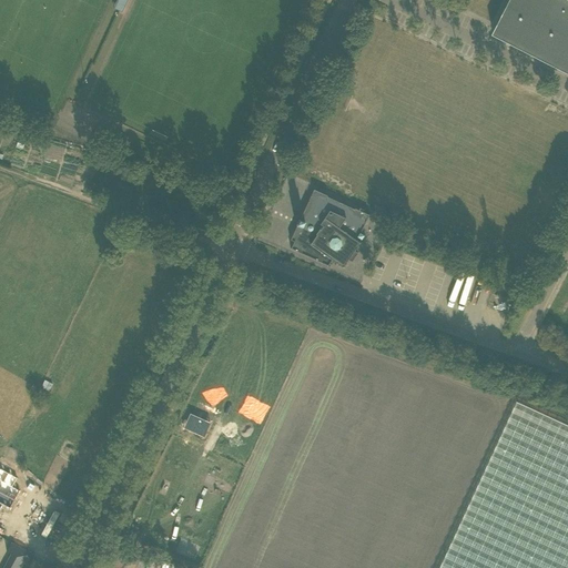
[(567,0),(511,0),(494,36),(567,73),(567,0)]
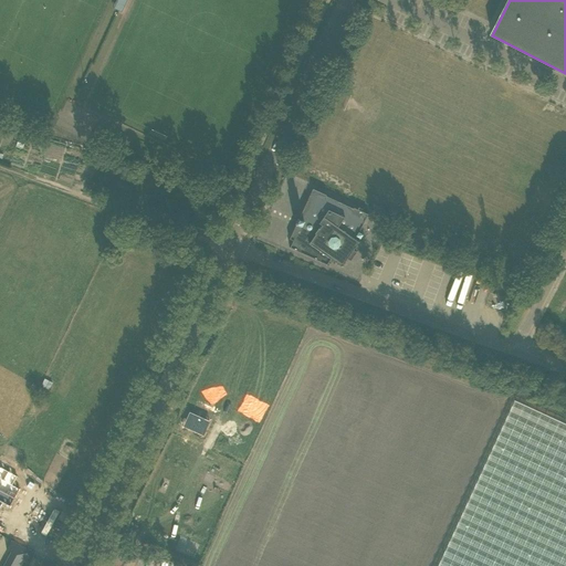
[(300,227),(293,241),(290,248),(326,265),(331,260),(342,266),(347,259),(350,261),(356,252),(353,250),(358,242),(358,241),(363,236),(359,232),(367,215),(353,209),(326,196),(326,195),(313,189),(302,213),(305,215),(302,221),(297,219),(294,224),(300,227)]
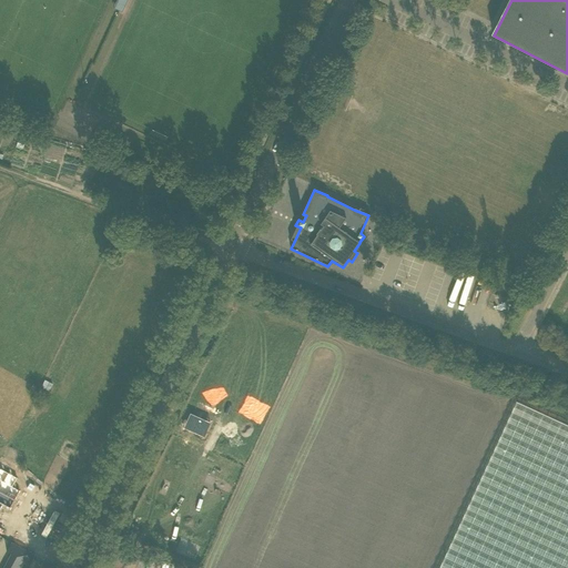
[(262,353),(250,347),(244,359),(256,365),(262,353)]
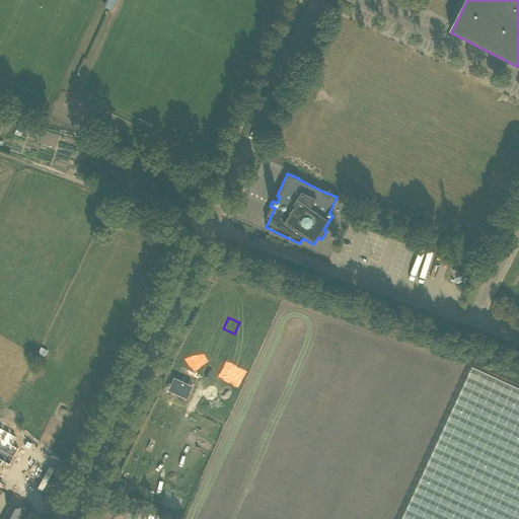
[(257,330),(250,327),(242,346),(248,349),(257,330)]
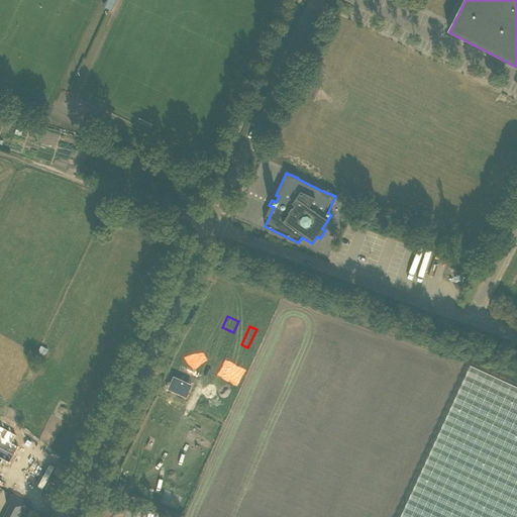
[(516,516),(516,387),(472,366),(401,516),(516,516)]
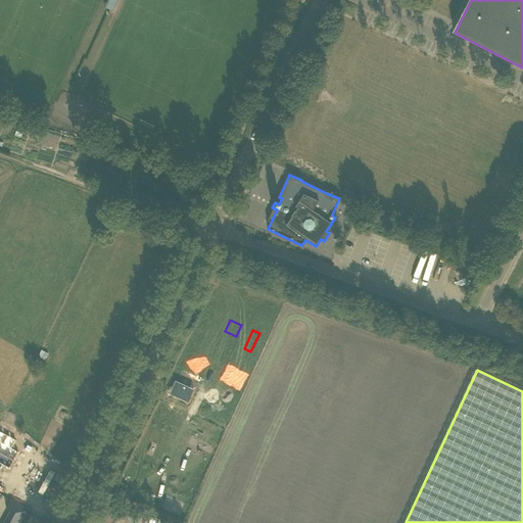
[(188,397),(170,389),(167,395),(185,403),(188,397)]
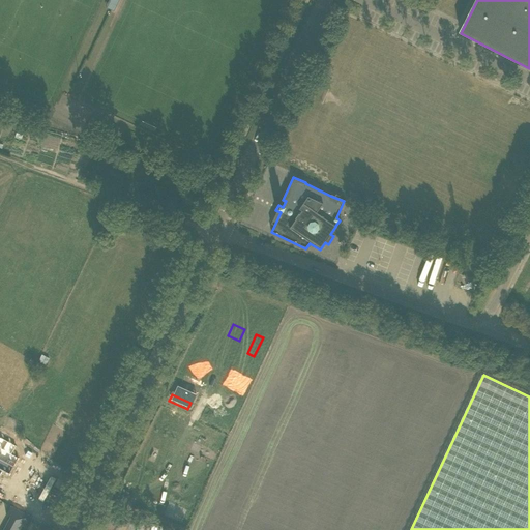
[(184,428),(187,420),(169,411),(166,418),(184,428)]
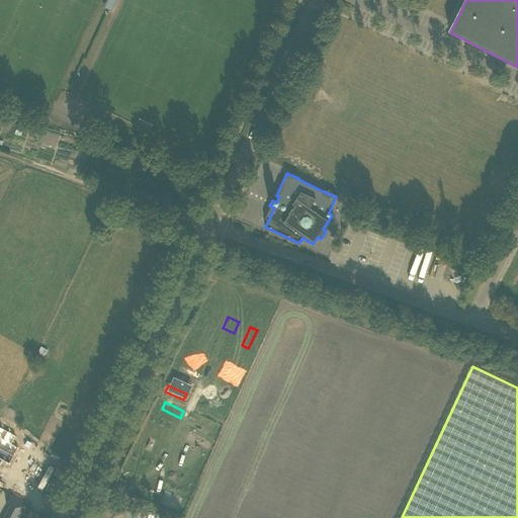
[(228,412),(206,402),(202,409),(225,419),(228,412)]
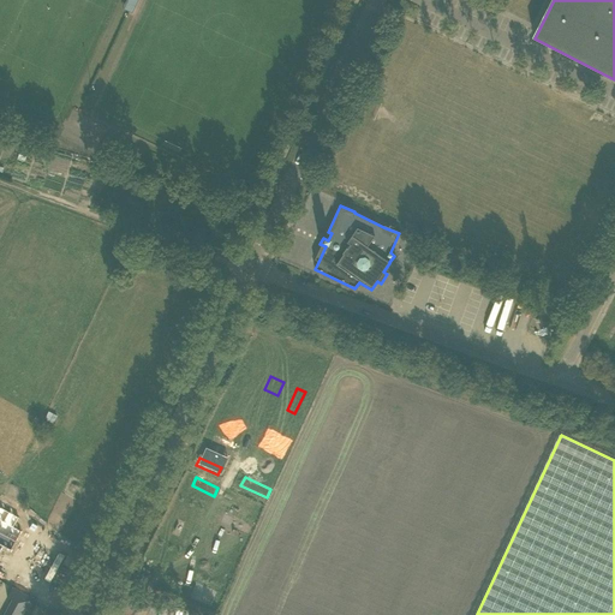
[(254,515),(258,506),(240,497),(236,507),(254,515)]
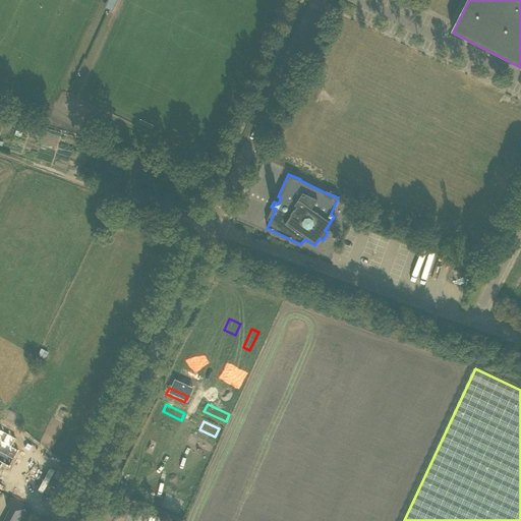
[(0,467),(3,463),(7,465),(9,467),(13,459),(19,450),(12,446),(16,438),(0,428),(0,467)]
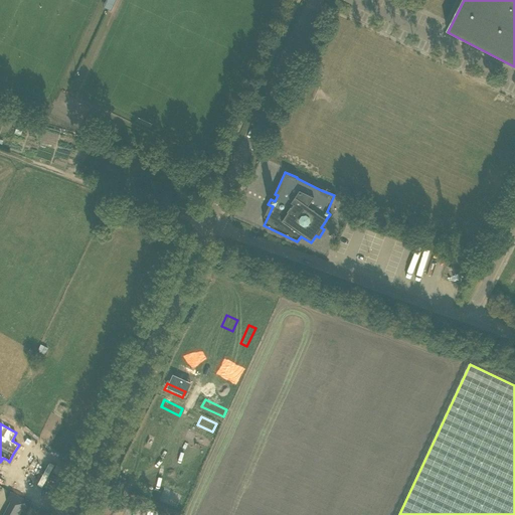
[(203,451),(206,444),(189,436),(186,443),(203,451)]
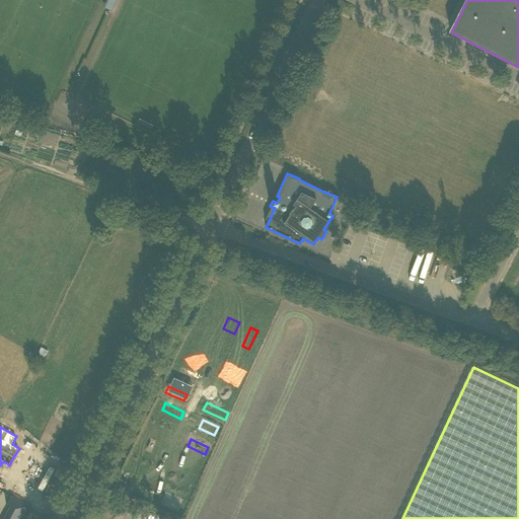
[(170,485),(186,492),(189,486),(173,478),(170,485)]
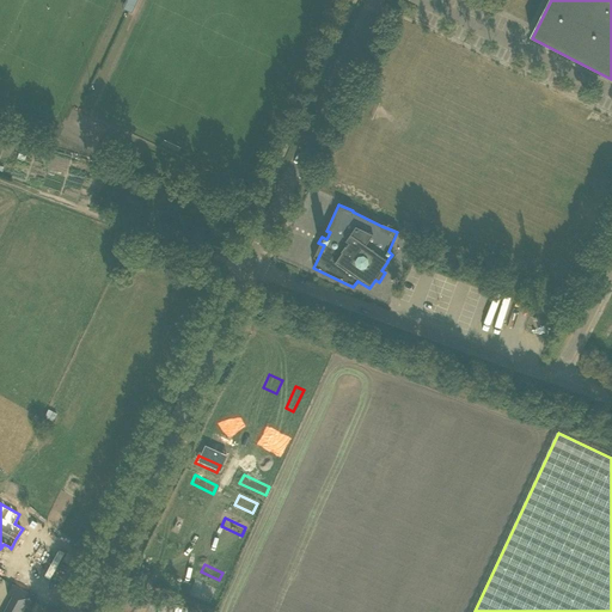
[(146,577),(150,570),(140,565),(134,581),(155,591),(159,583),(146,577)]
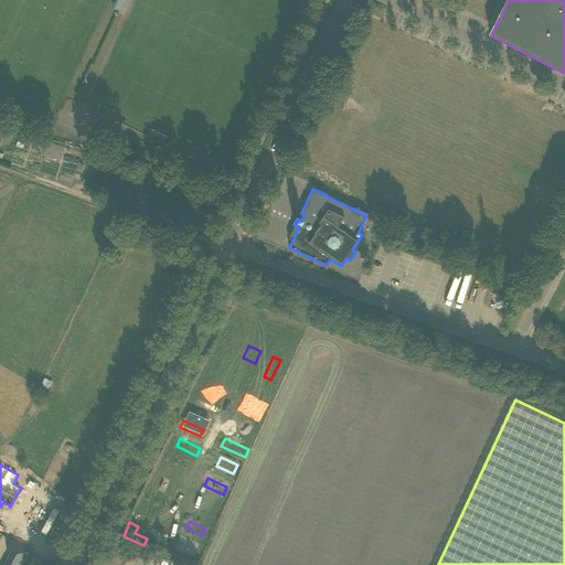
[(4,564),(24,564),(32,551),(11,540),(7,548),(12,552),(4,564)]
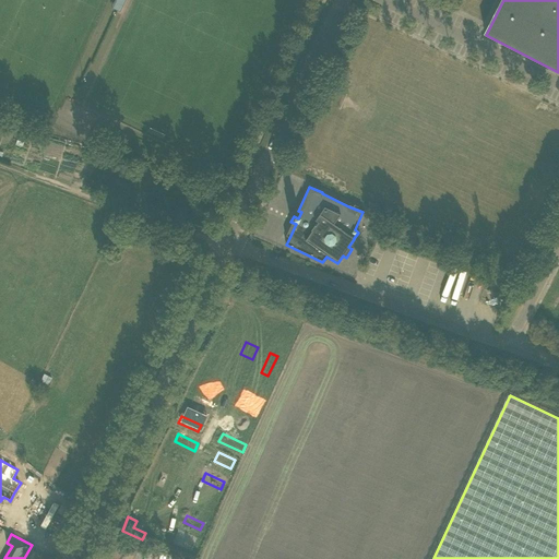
[(170,545),(167,551),(182,558),(188,558),(193,547),(185,543),(181,550),(170,545)]
